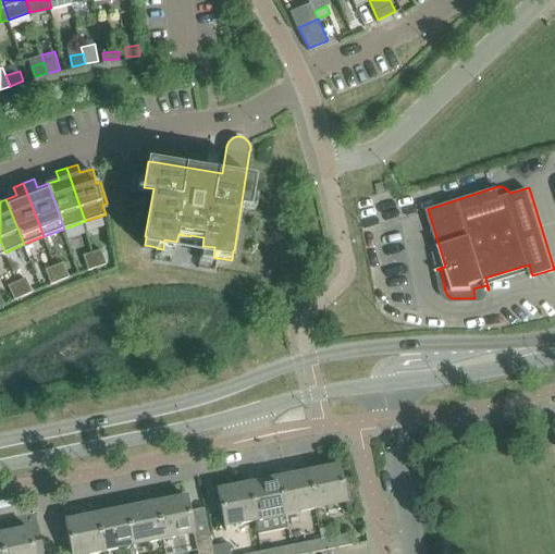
[(102,248),(94,250),(98,266),(107,262),(102,248)]
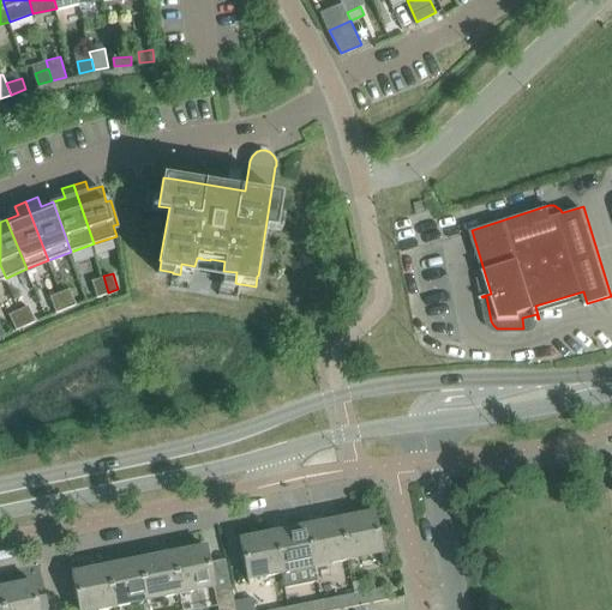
[(99,295),(108,293),(103,276),(94,279),(99,295)]
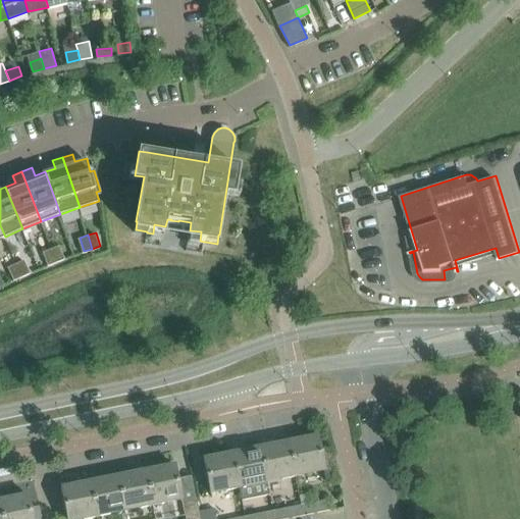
[(60,245),(52,248),(57,261),(65,258),(60,245)]
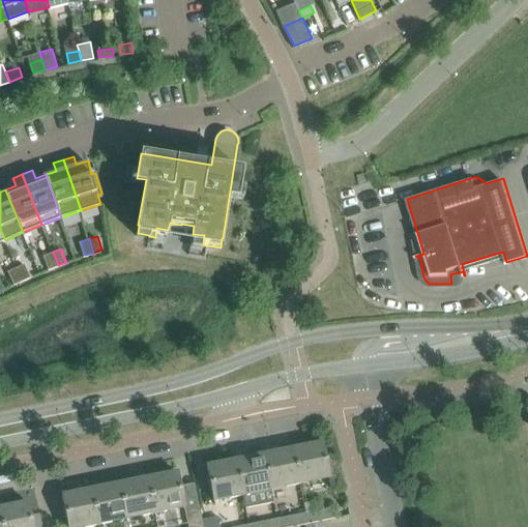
[(50,268),(58,265),(53,252),(45,255),(50,268)]
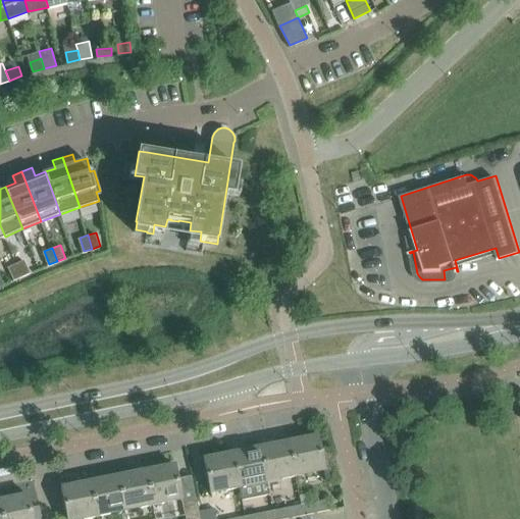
[(22,275),(31,271),(24,259),(16,262),(22,275)]
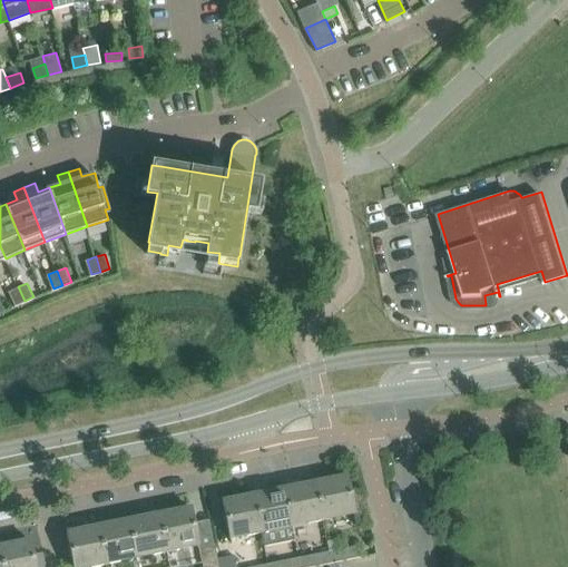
[(18,286),(10,291),(17,305),(25,301),(18,286)]
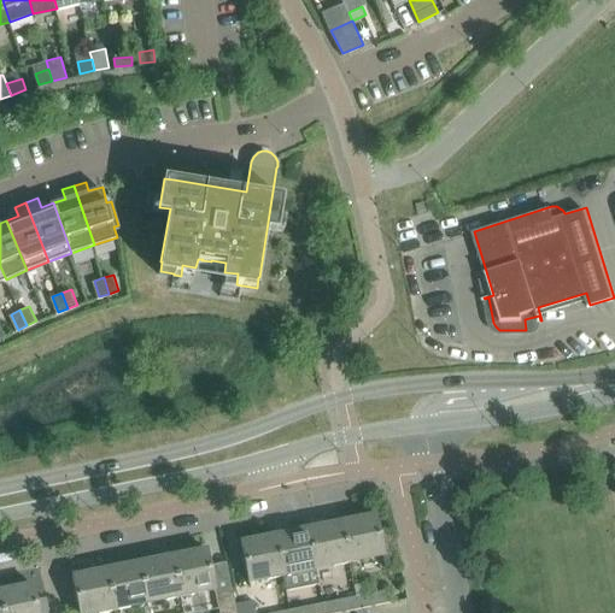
[(402,563),(393,526),(380,529),(376,512),(375,513),(375,514),(359,518),(358,516),(341,519),(351,561),(367,558),(367,556),(382,553),(384,554),(386,565),(392,564),(392,565),(402,563)]
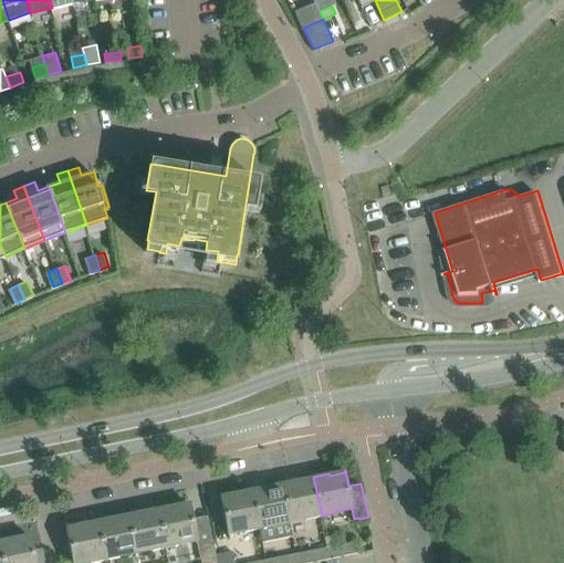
[(306,517),(306,518),(322,515),(313,477),(299,480),(299,481),(284,485),(292,520),(306,517)]
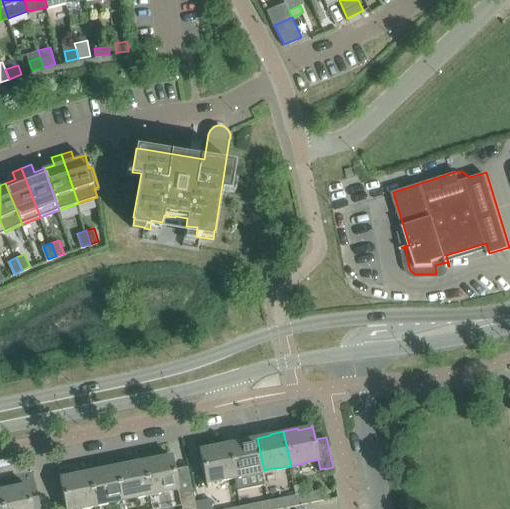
[(267,483),(264,470),(257,438),(243,441),(243,439),(230,442),(237,476),(239,488),(267,483)]
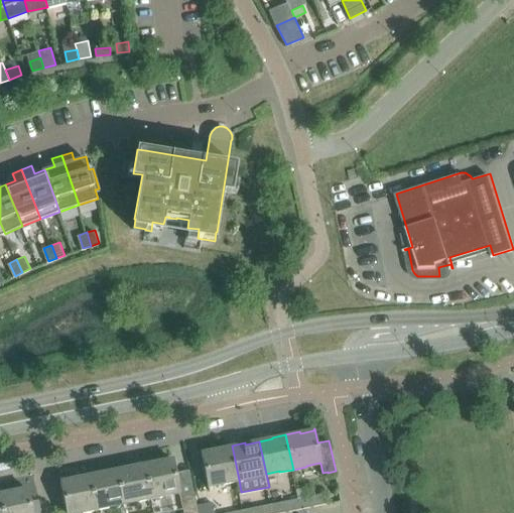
[(224,483),(239,480),(232,445),(217,449),(217,450),(204,453),(204,452),(203,452),(207,472),(210,486),(211,486),(211,485),(224,482),(224,483)]
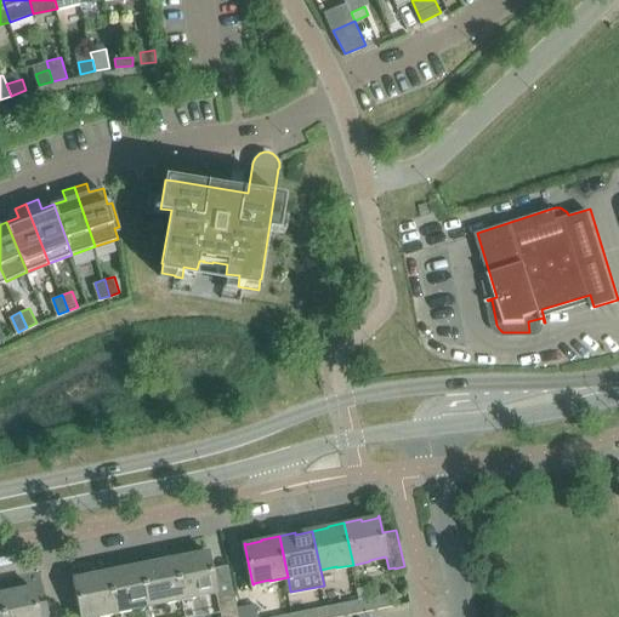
[(216,592),(214,573),(209,550),(208,550),(208,552),(192,555),(192,554),(176,556),(185,598),(216,592)]
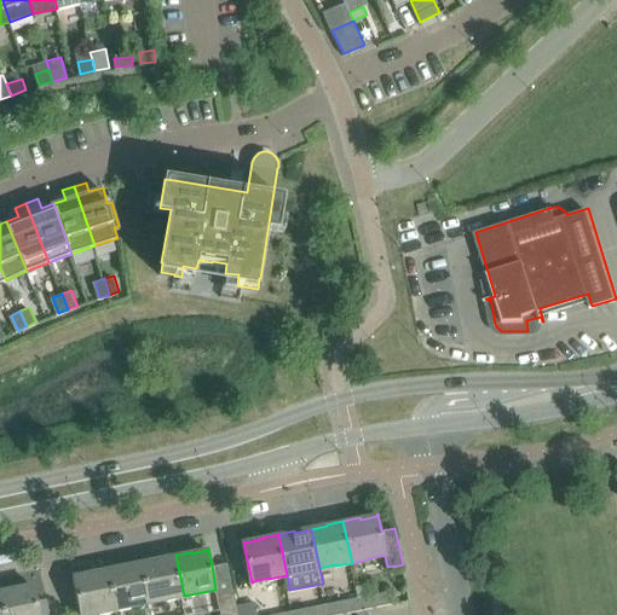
[(150,603),(184,596),(176,555),(157,558),(159,560),(142,563),(150,603)]
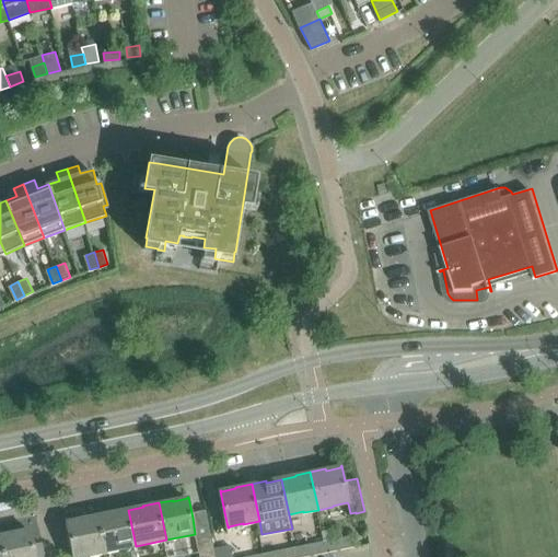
[(106,552),(136,546),(128,510),(113,513),(113,512),(99,514),(106,552)]
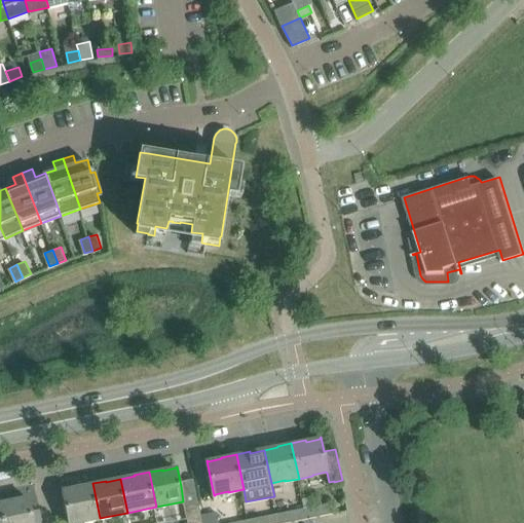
[(84,521),(100,518),(92,483),(77,486),(78,488),(64,490),(64,489),(63,489),(69,522),(71,522),(84,520),(84,521)]
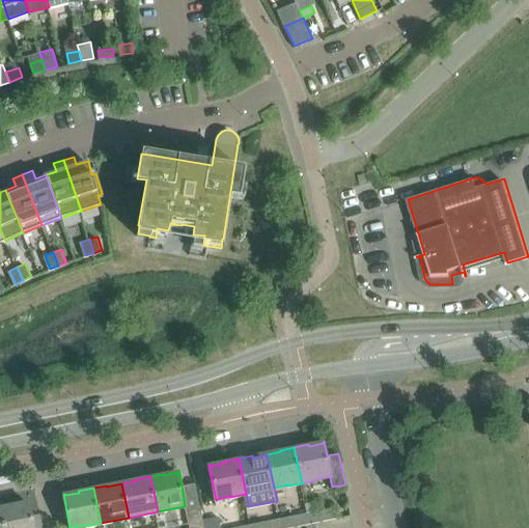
[(5,527),(33,527),(29,501),(28,501),(28,502),(15,505),(14,504),(1,506),(5,527)]
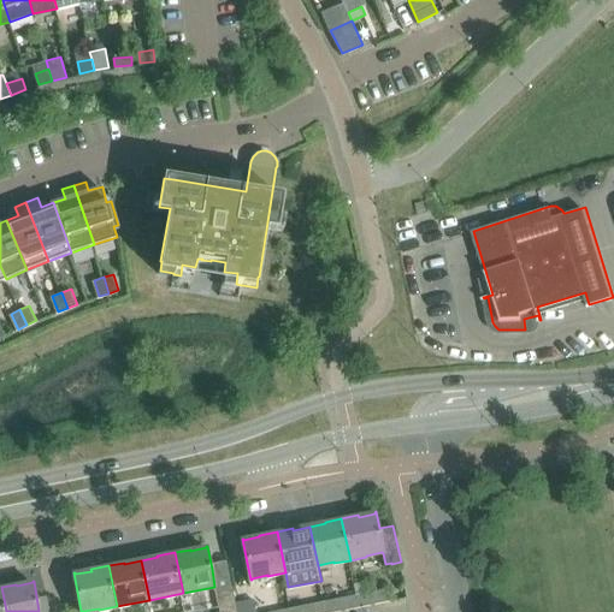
[(369,604),(393,599),(390,587),(366,590),(356,593),(359,605),(369,604)]
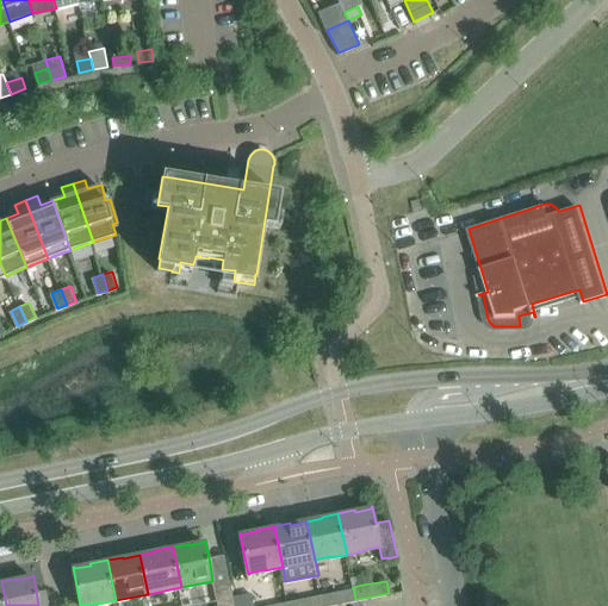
[(237,605),(235,595),(234,595),(231,582),(215,586),(218,605),(237,605)]
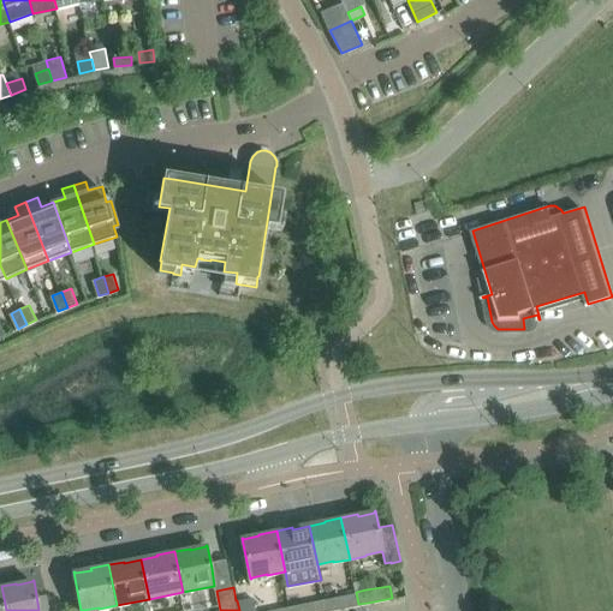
[(327,610),(358,604),(356,592),(325,598),(327,610)]
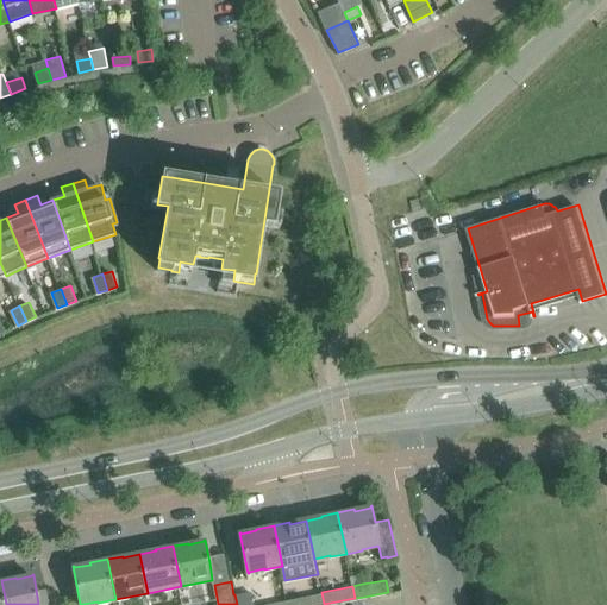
[(289,604),(289,599),(258,604),(254,604),(251,591),(235,594),(237,604),(289,604)]
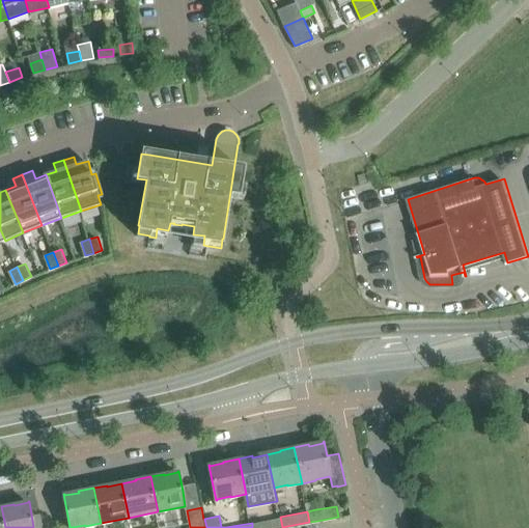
[(252,527),(281,527),(282,527),(280,517),(252,523),(252,527)]
